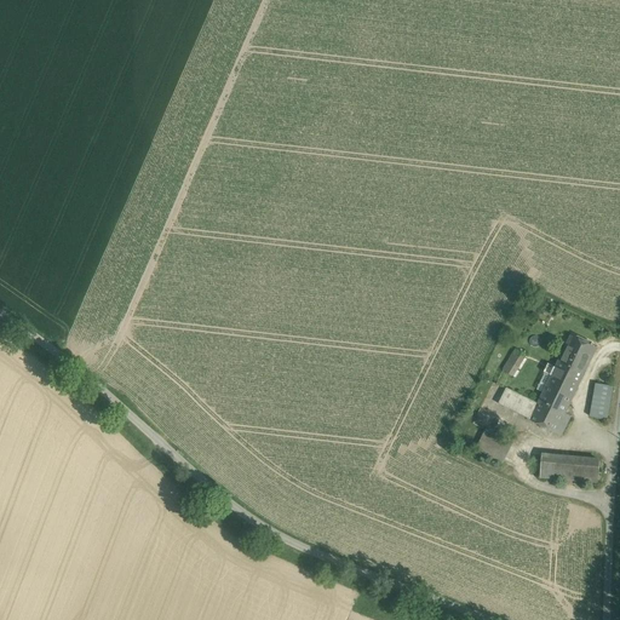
[(596,348),(572,337),(554,375),(577,386),(596,348)]
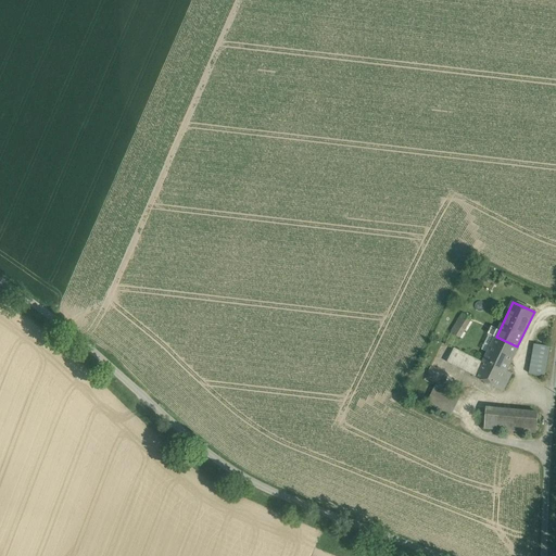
[(464,313),(452,332),(460,338),(472,318),(464,313)]
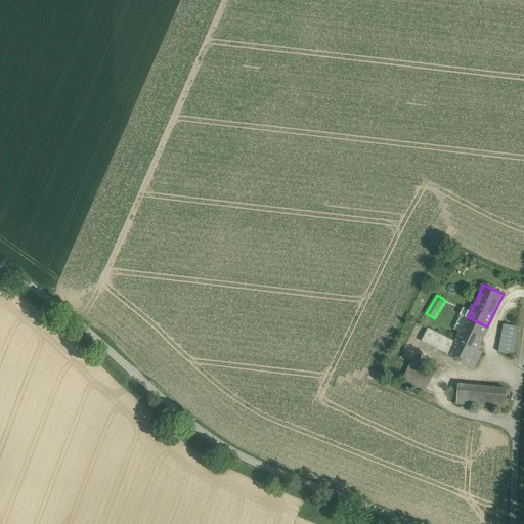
[(468,317),(455,342),(428,329),(422,341),(449,355),(475,368),(483,352),(477,349),(487,326),(468,317)]
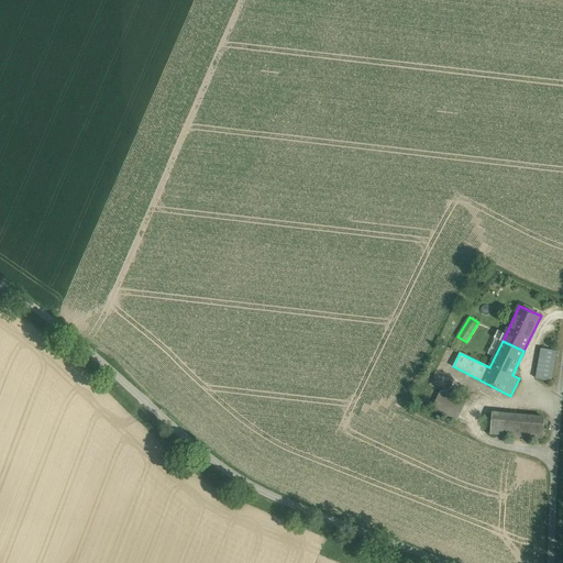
[(556,351),(541,349),(536,378),(552,381),(556,351)]
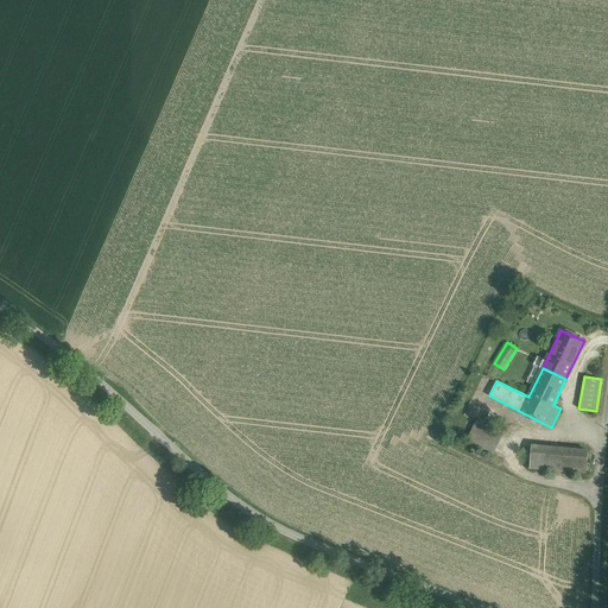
[(588,451),(532,447),(530,468),(587,473),(588,451)]
